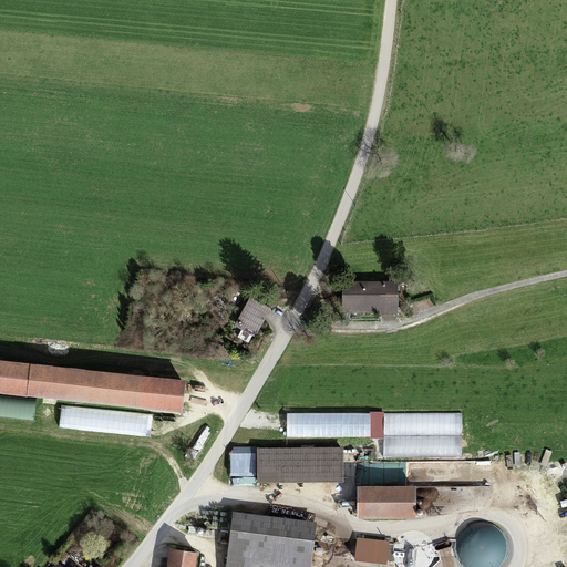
[(394,286),(342,287),(342,313),(395,312),(394,286)]
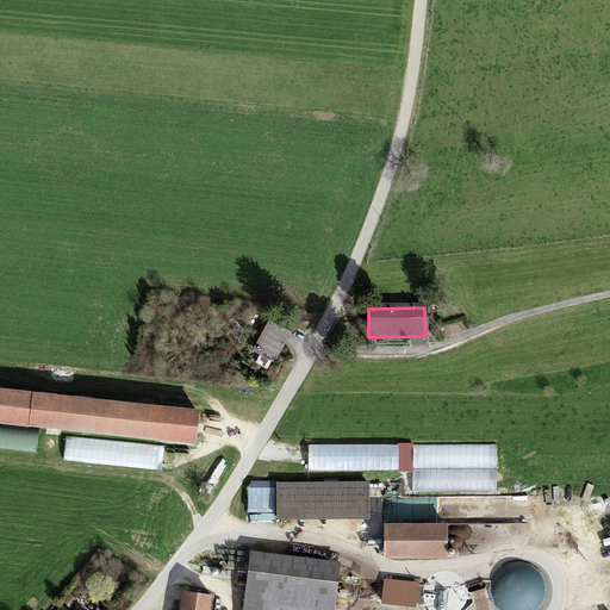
[(266,325),(253,350),(272,360),(285,334),(266,325)]
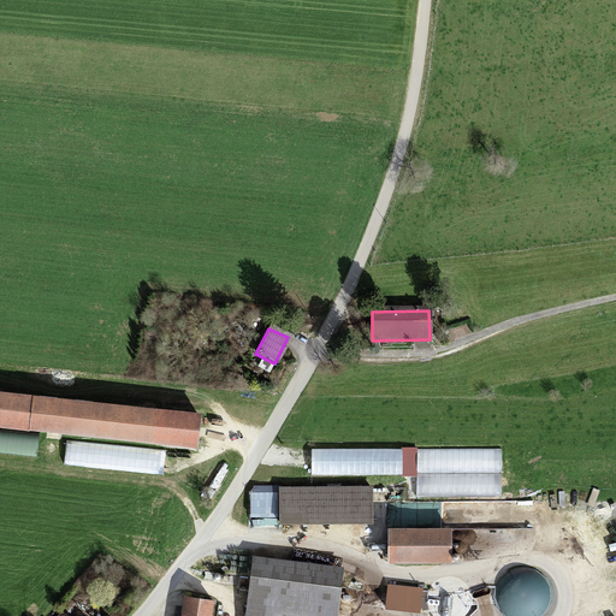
[(195,410),(0,389),(0,421),(191,443),(195,410)]
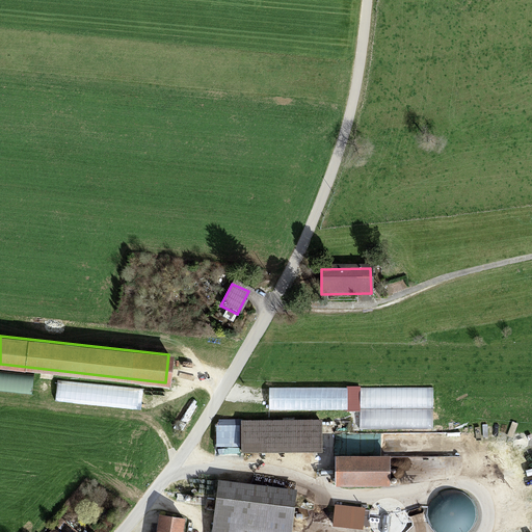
[(241,455),(322,454),(322,420),(241,421),(241,455)]
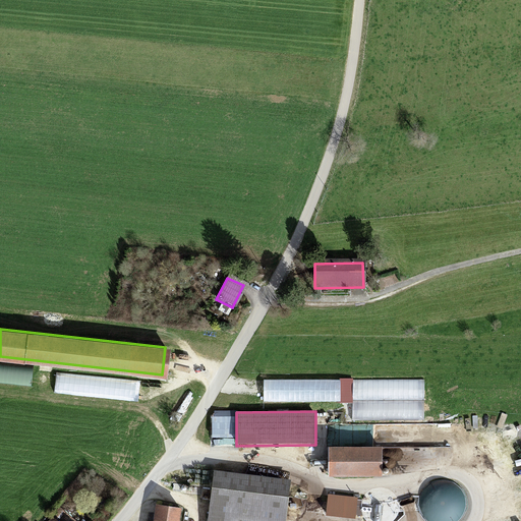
[(328,448),(328,478),(382,477),(382,448),(328,448)]
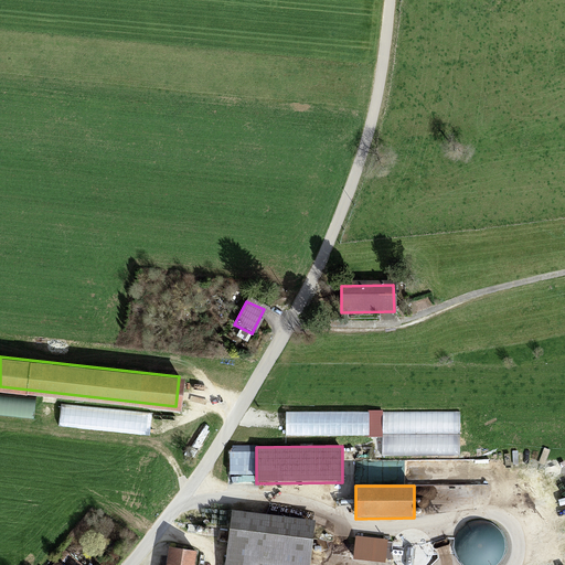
[(309,564),(315,521),(232,511),(225,564),(309,564)]
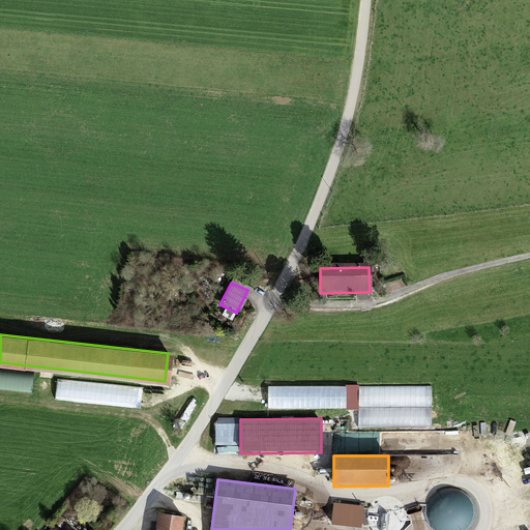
[(364,506),(333,503),(330,524),(362,528),(364,506)]
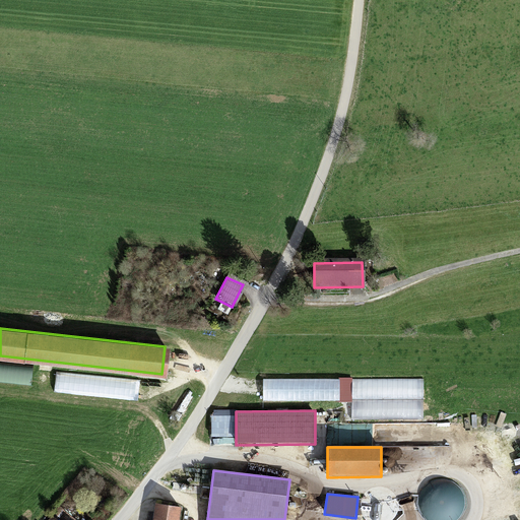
[(155,505),(153,519),(178,519),(180,508),(155,505)]
